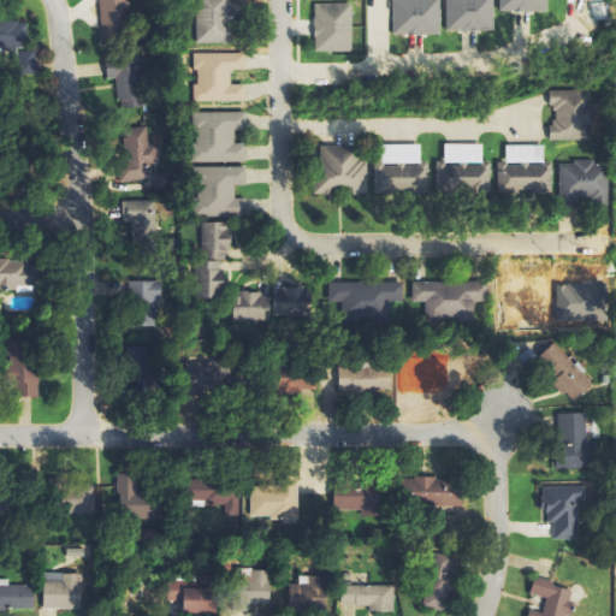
[(93,0),(96,46),(128,42),(124,0),(93,0)]
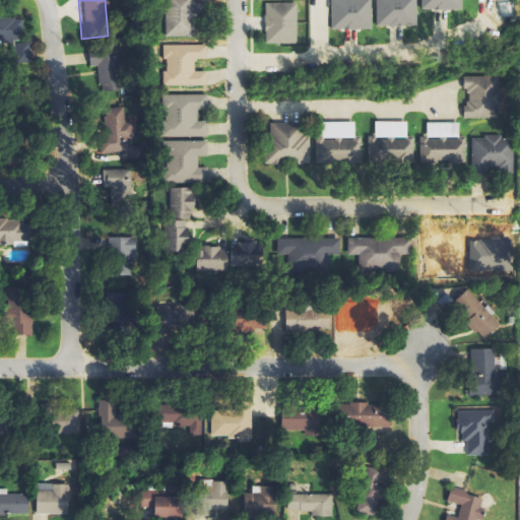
[(194,0),(165,0),(166,37),(195,36),(194,0)]
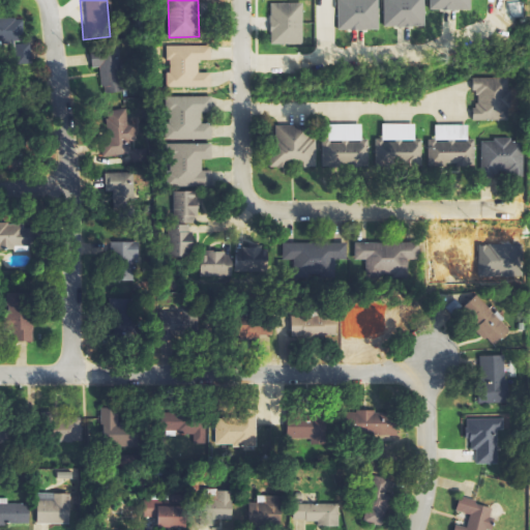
[(332,29),(332,0),(374,0),(374,30),(361,30),(361,31),(345,31),(345,29),(332,29)]
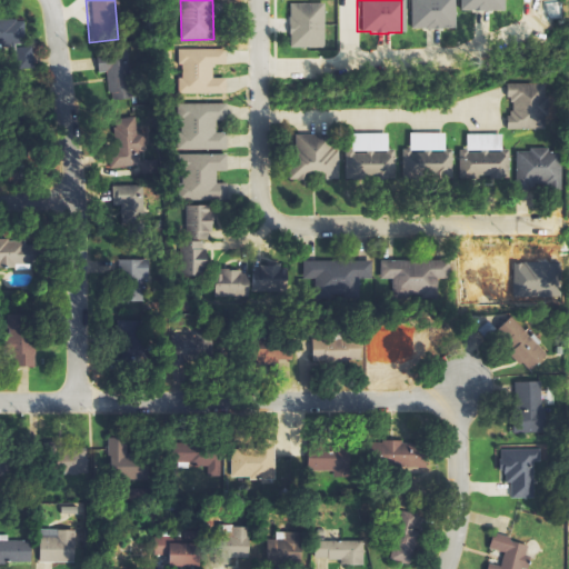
[(407,28),(407,0),(450,0),(450,29),(437,29),(437,30),(420,30),(420,28),(407,28)]
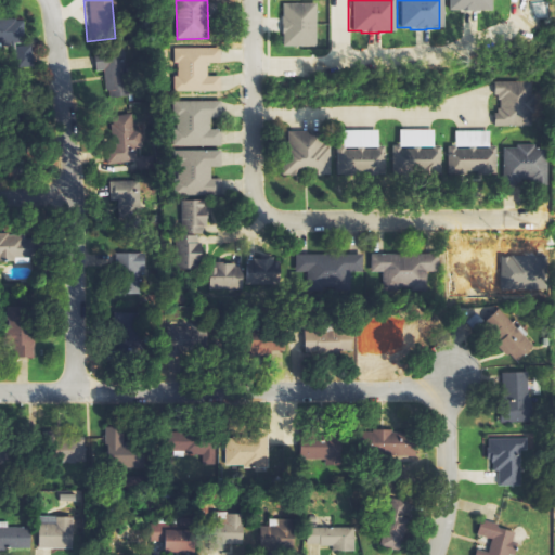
[(444,10),(444,0),(488,0),(488,10),(475,10),(475,11),(457,11),(457,10),(444,10)]
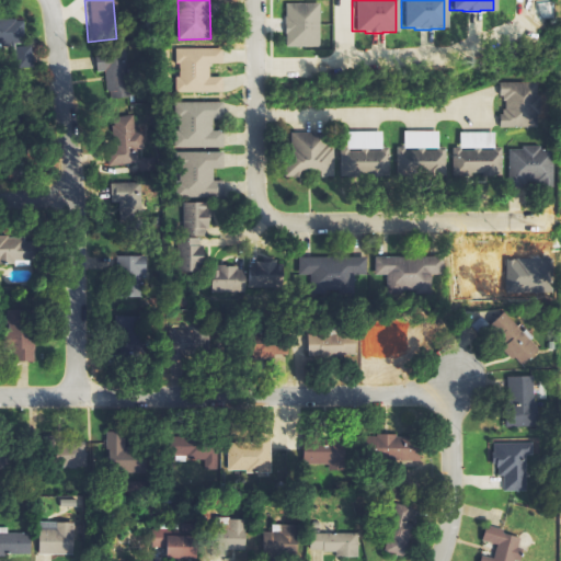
[(282,3),(316,3),(316,46),(282,47),(282,34),(281,34),(281,16),(282,16),(282,3)]
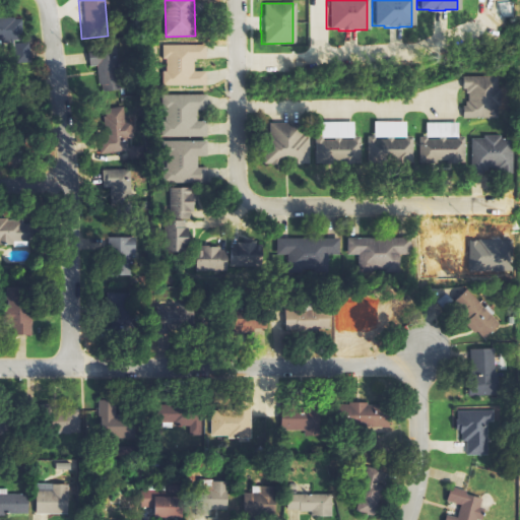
[(17,19),(10,19),(10,16),(0,16),(0,41),(5,41),(5,52),(10,52),(11,63),(26,63),(26,43),(9,44),(9,42),(18,41),(17,19)]
